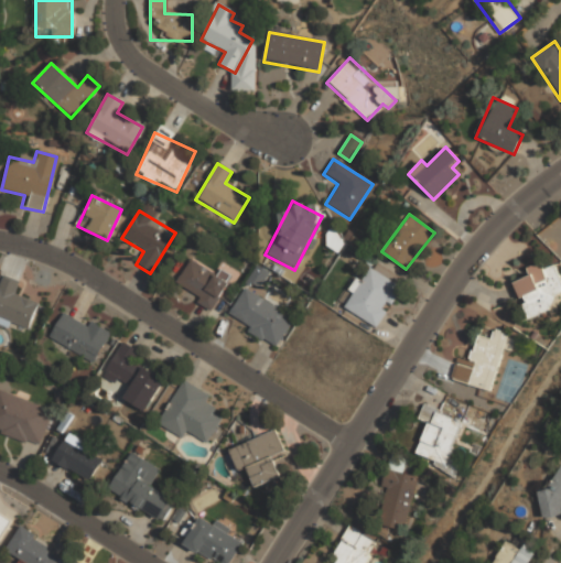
[(213,307),(226,280),(187,261),(174,289),(213,307)]
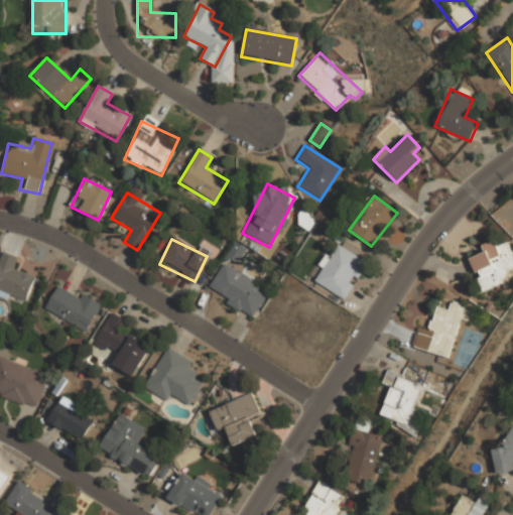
[(512,266),(512,260),(506,243),(497,246),(494,240),(481,245),(484,251),(469,258),(481,291),(501,283),(509,268),(512,266)]
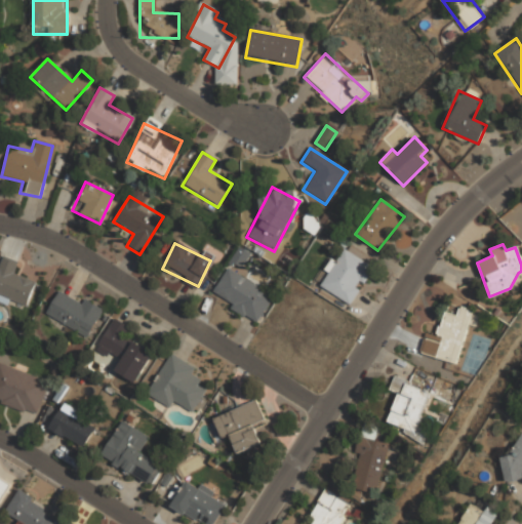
[(371,265),(338,248),(318,288),(352,306),(371,265)]
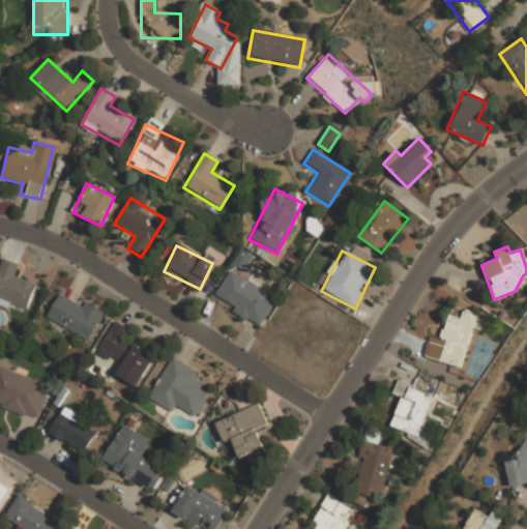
[(0,299),(26,310),(35,285),(13,276),(18,265),(3,260),(0,268),(0,299)]
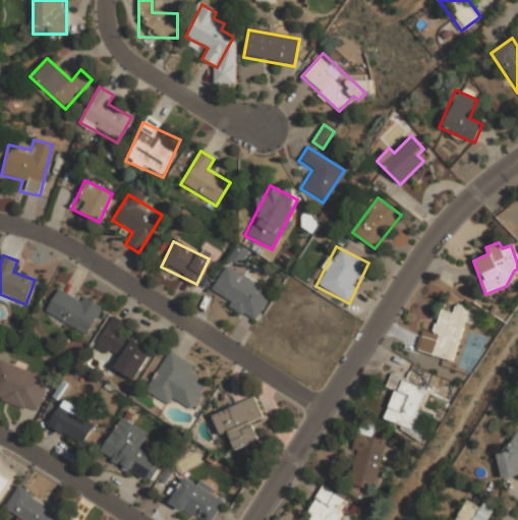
[(254,321),(271,295),(225,267),(210,292),(254,321)]
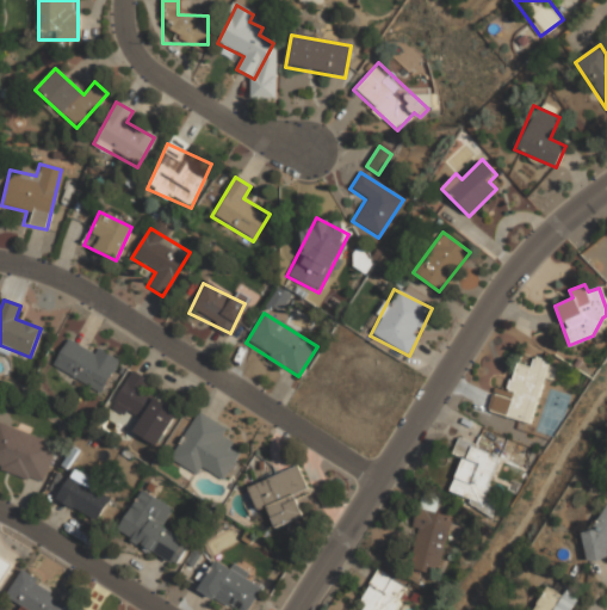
[(53,368),(100,394),(117,364),(69,337),(53,368)]
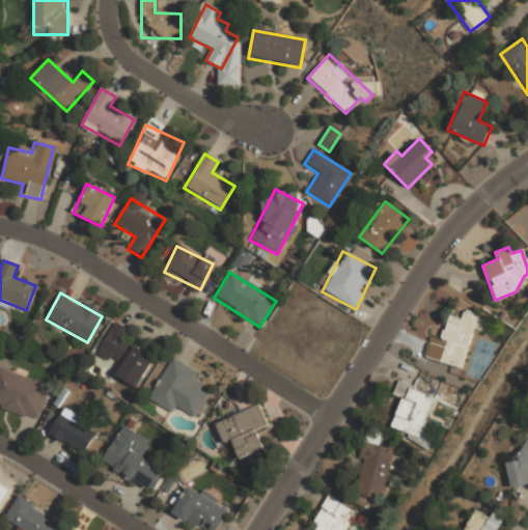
[(462,367),(472,329),(480,331),(483,318),(475,316),(476,313),(464,310),(461,318),(448,315),(442,340),(428,336),(422,357),(462,367)]
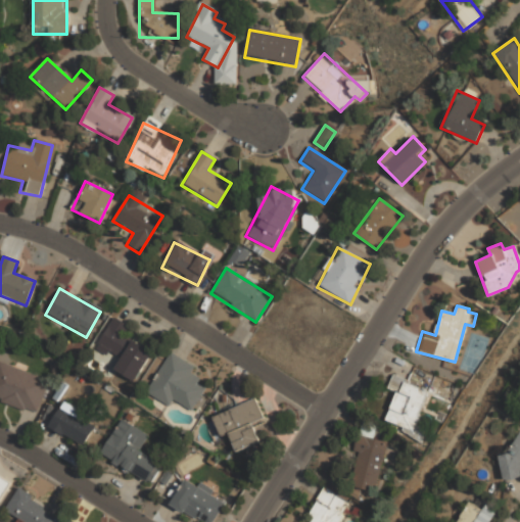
[(136,382),(150,350),(123,337),(128,327),(110,319),(96,349),(117,361),(112,371),(136,382)]
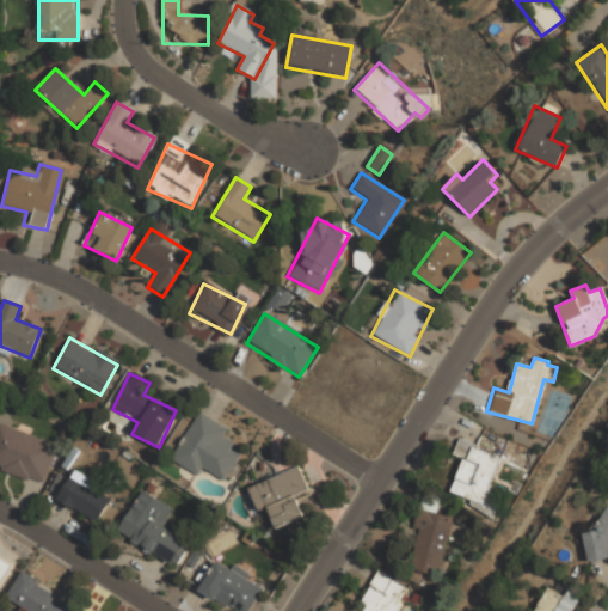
[(226,431),(197,414),(170,460),(196,476),(200,469),(222,482),(240,452),(220,440),(226,431)]
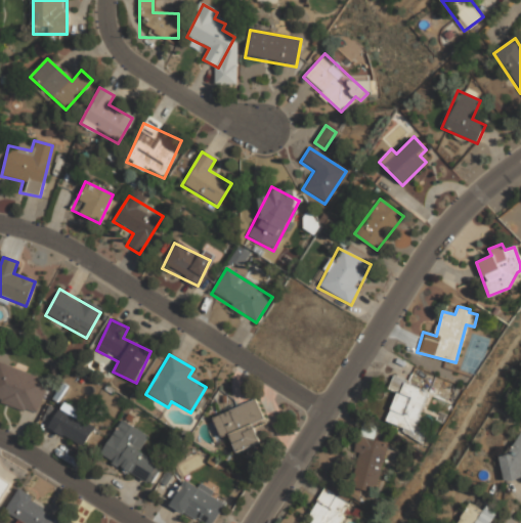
[(0,403),(36,415),(46,380),(0,365),(0,403)]
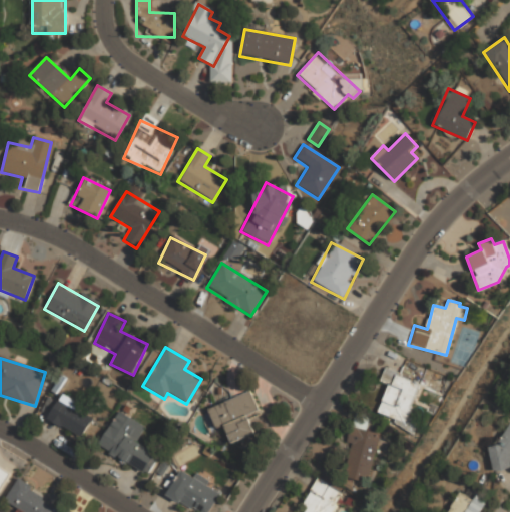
[(419,383),(385,366),(379,381),(388,385),(377,411),(394,419),(393,421),(413,435),(417,421),(407,418),(419,383)]
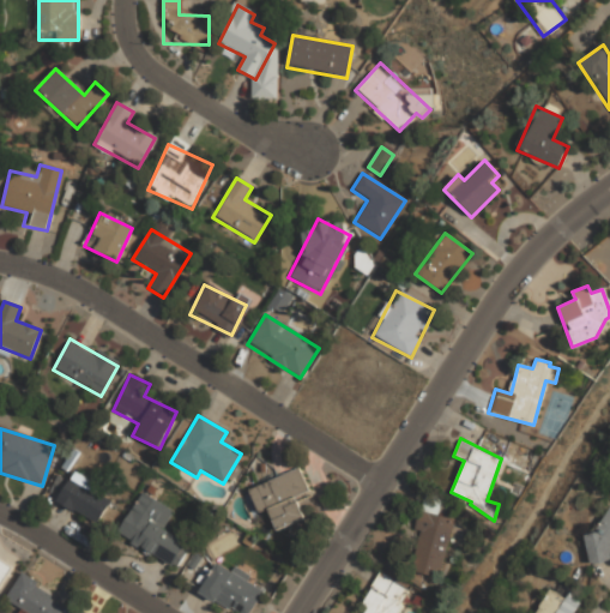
[(308,492),(299,469),(247,488),(257,514),(269,509),(276,529),(303,520),(295,496),(308,492)]
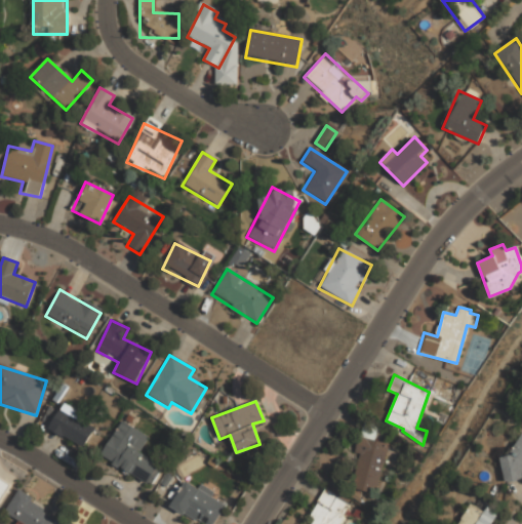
[(95,425),(59,407),(48,431),(83,448),(95,425)]
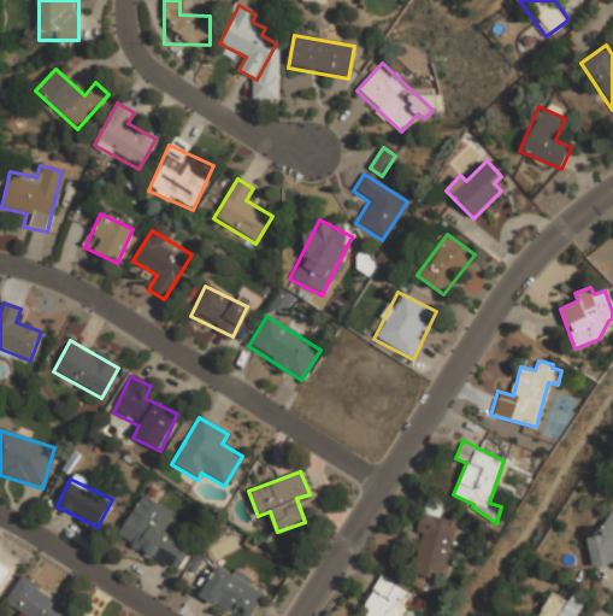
[(172,514),(140,496),(117,539),(175,570),(187,547),(161,533),(172,514)]
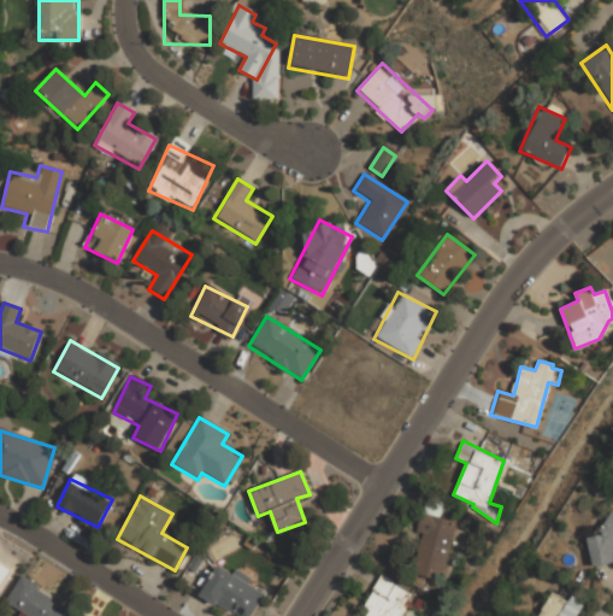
[(612,512),(600,517),(605,532),(583,538),(593,569),(612,562),(612,555),(611,547),(612,546),(612,512)]
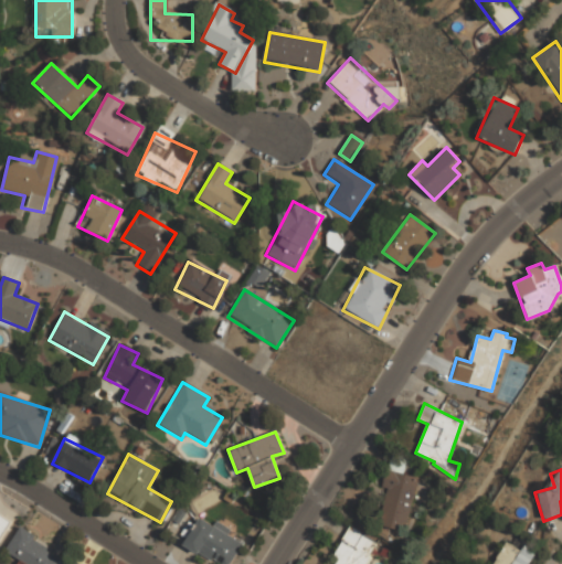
[(416,476),(389,470),(377,524),(404,531),(416,476)]
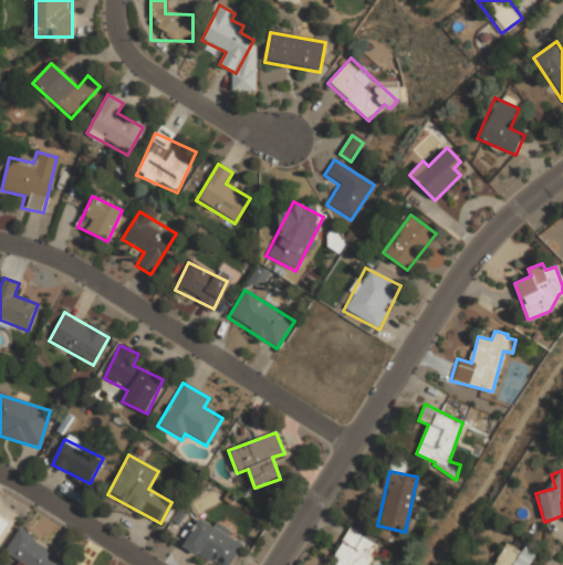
[(184,546),(214,564),(230,564),(243,544),(200,518),(184,546)]
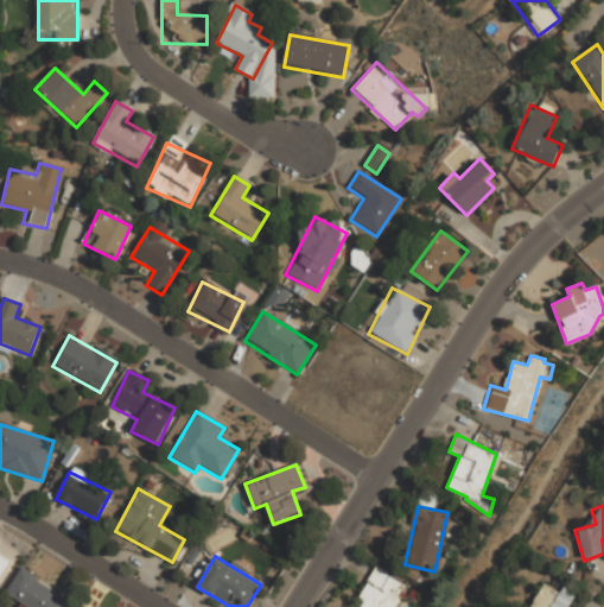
[(19,568),(2,594),(23,606),(58,606),(62,601),(48,593),(49,590),(33,581),(36,577),(19,568)]
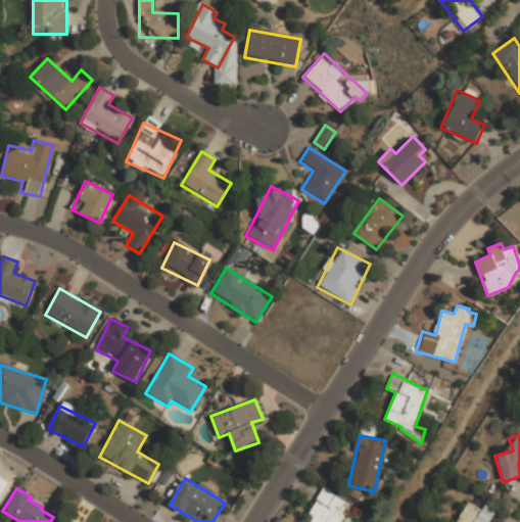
[(335,521),(347,502),(324,488),(304,521),(335,521)]
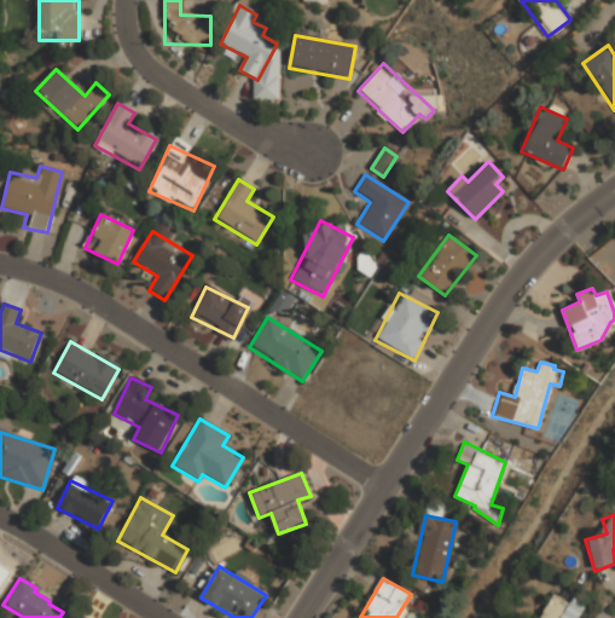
[(572,596),(567,604),(552,594),(538,617),(578,617),(586,605),(572,596)]
